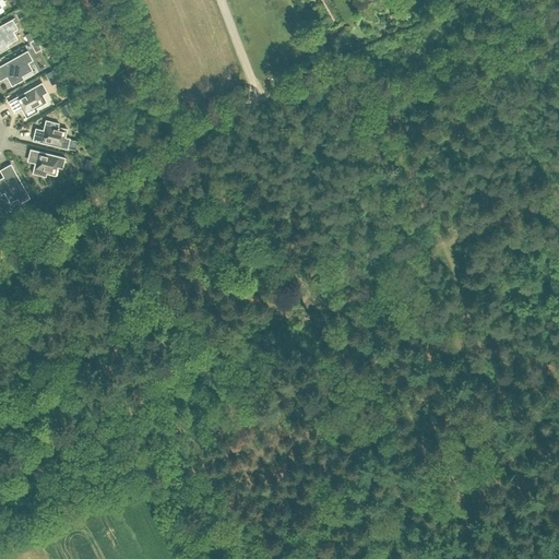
[(13,19),(0,25),(0,52),(9,48),(8,45),(18,38),(13,32),(19,28),(13,19)]
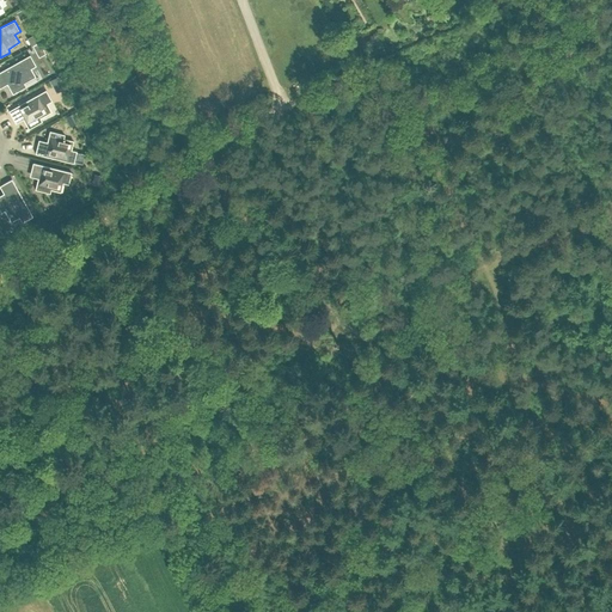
[(30,55),(0,72),(0,84),(6,81),(13,95),(26,86),(25,84),(36,77),(31,69),(36,66),(30,55)]
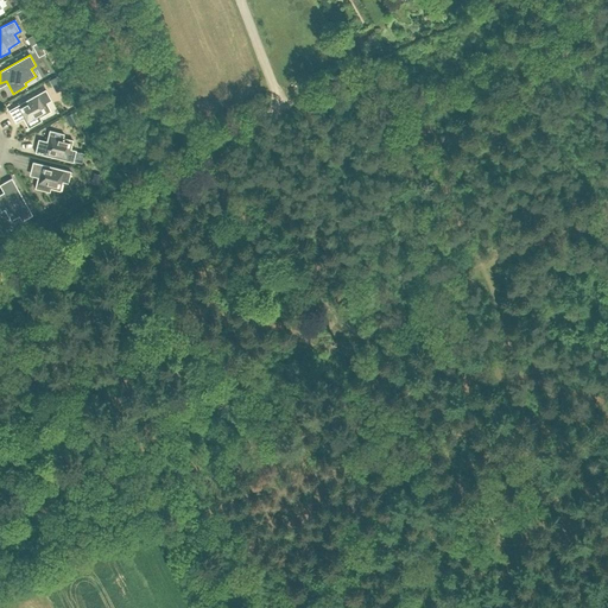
[(29,128),(42,121),(40,118),(51,112),(46,103),(52,100),(46,89),(10,111),(14,120),(21,115),(29,128)]
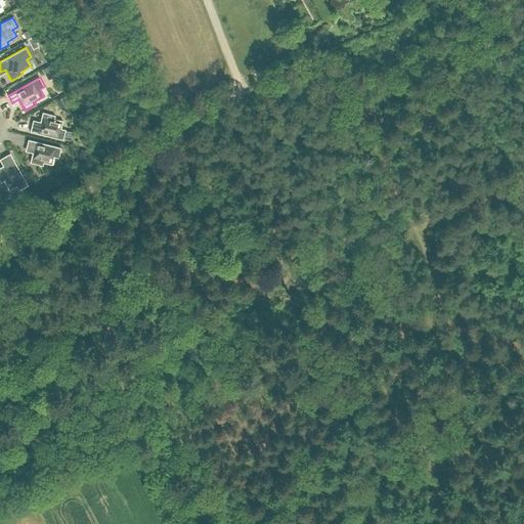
[(55,116),(43,113),(40,125),(33,123),(31,132),(63,140),(66,130),(61,129),(63,121),(54,119),(55,116)]
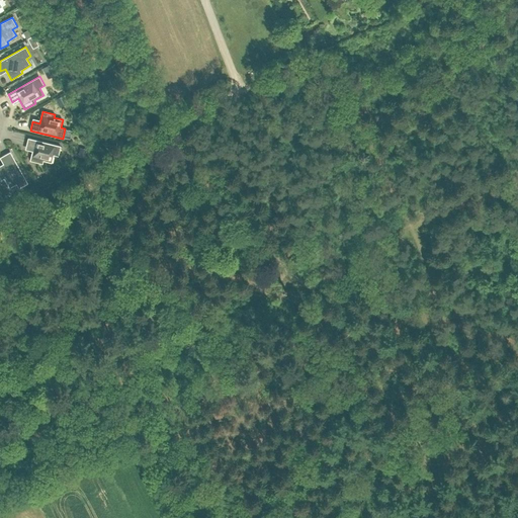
[(54,155),(59,156),(61,146),(28,138),(26,147),(33,149),(30,161),(42,164),(44,161),(52,163),(54,155)]
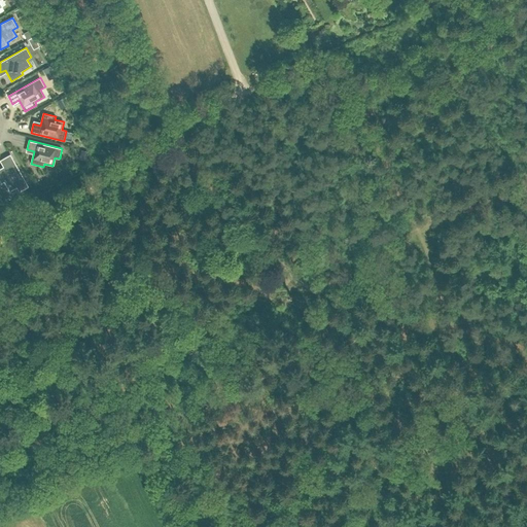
[(0,168),(0,180),(1,183),(4,181),(9,191),(16,187),(19,191),(28,186),(10,154),(2,159),(6,166),(0,168)]
